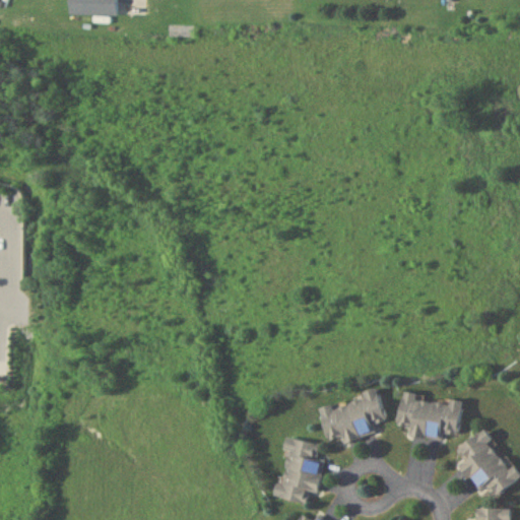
[(116,0),(69,0),(70,14),(117,14),(116,0)]
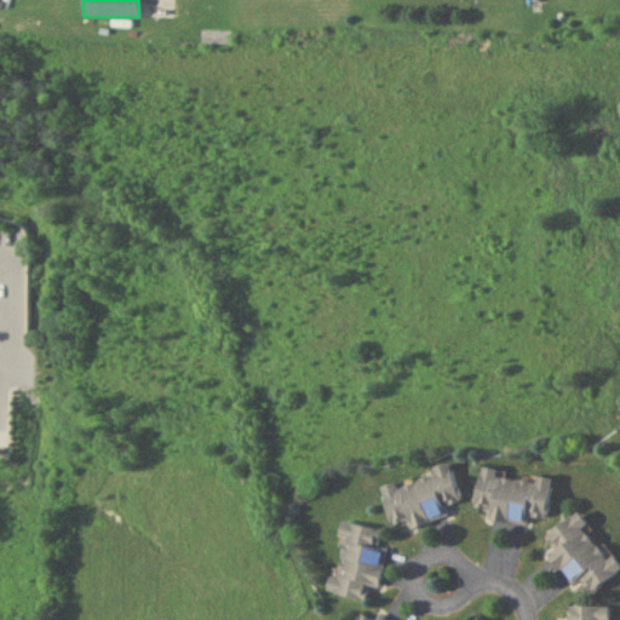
[(383,486),(394,524),(411,520),(412,526),(449,515),(447,504),(461,500),(449,460),(434,465),(435,471),(383,486)]
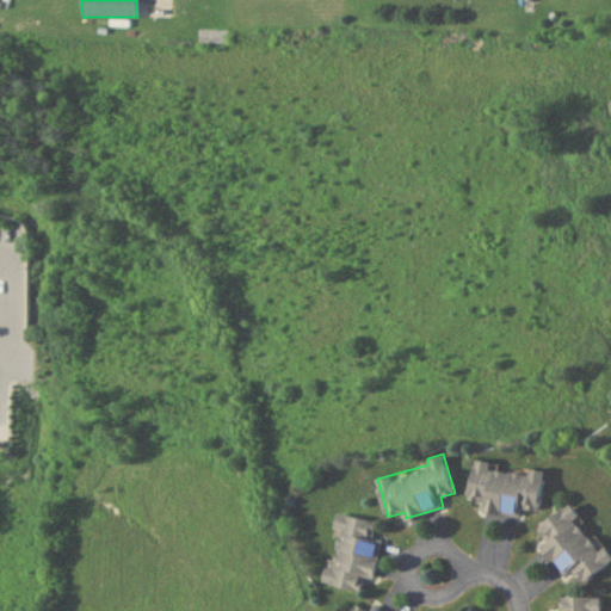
[(523,517),(524,507),(539,510),(545,471),(476,460),(469,498),(483,500),(482,510),(523,517)]
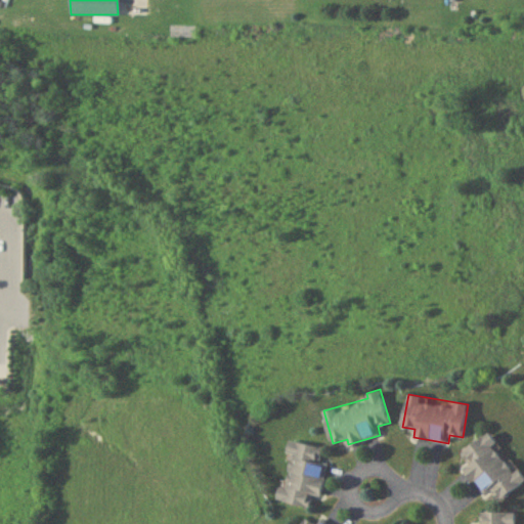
[(484,499),(495,493),(498,497),(523,485),(495,431),(462,448),(470,465),(468,466),(484,499)]
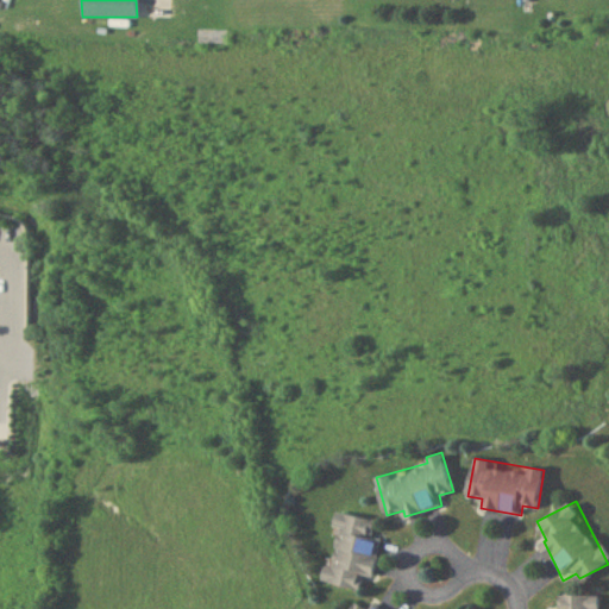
[(383,520),(339,512),(325,581),(363,589),(365,576),(370,577),(383,520)]
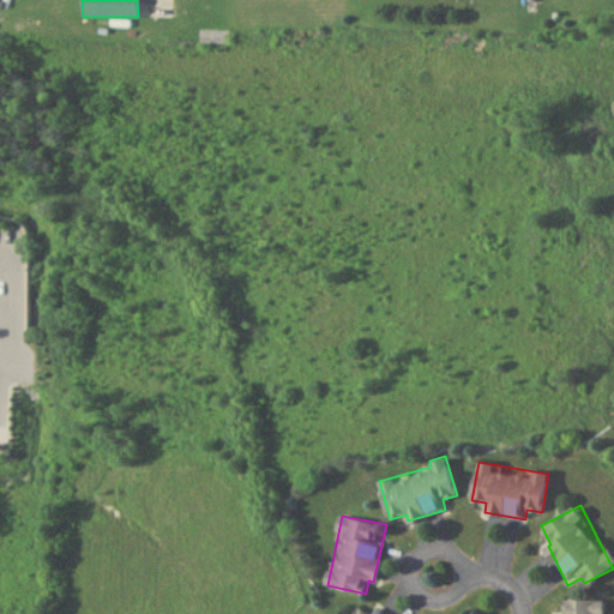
[(601,613),(601,599),(563,599),(561,613),(601,613)]
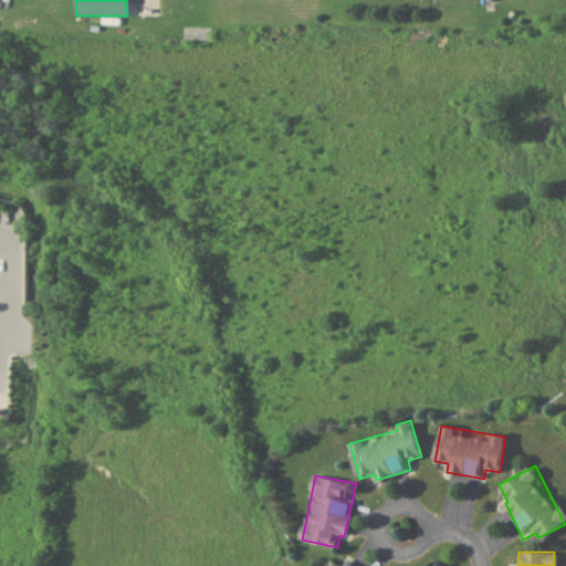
[(355,565),(335,553),(325,565),(355,565)]
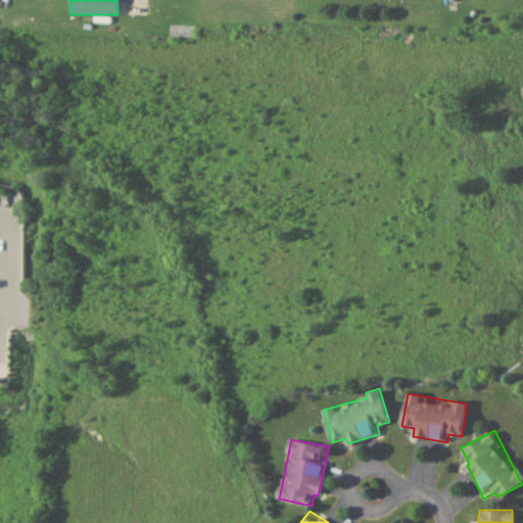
All buildings are outlined.
